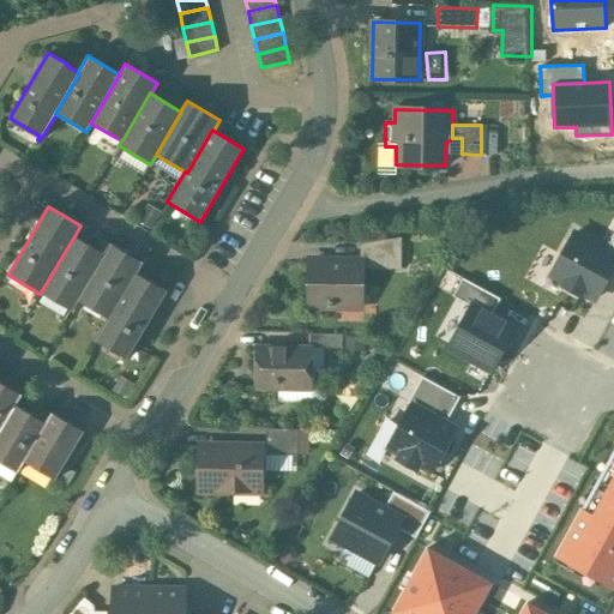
[(613,253),(605,248),(576,233),(552,275),(566,283),(565,286),(581,294),(582,292),(596,299),(613,265),(613,253)]
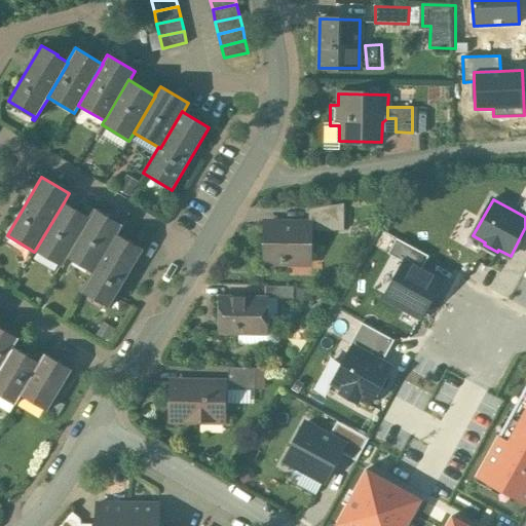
[(64,202),(35,251),(61,265),(88,217),(64,202)]
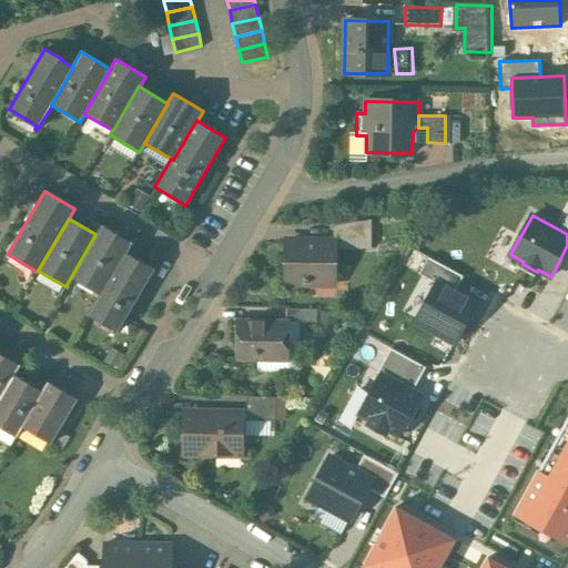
[(371,220),(334,226),(333,241),(336,241),(335,249),(372,249),(371,220)]
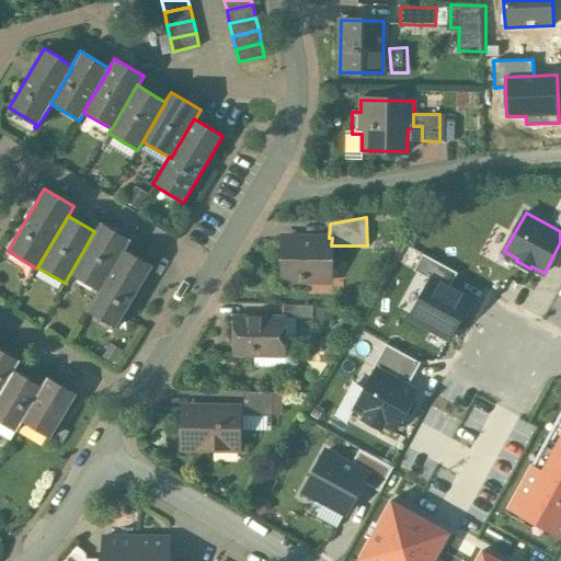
[(130,240),(101,222),(94,231),(65,283),(66,284),(71,274),(98,290),(100,292),(125,250),(130,240)]
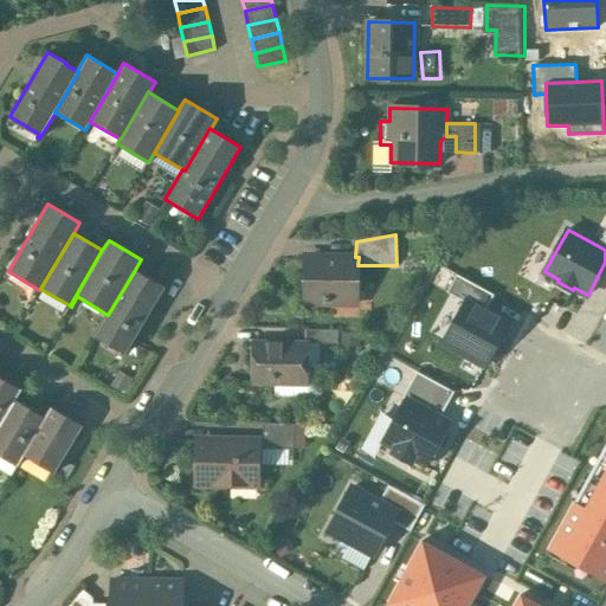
[(335,259),(305,258),(304,303),(358,303),(358,265),(359,257),(355,257),(335,257),(335,259)]
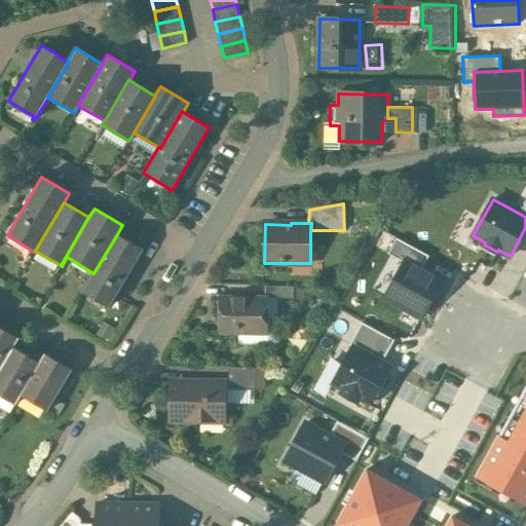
[(117,234),(94,273),(91,272),(80,291),(108,307),(143,249),(117,234)]
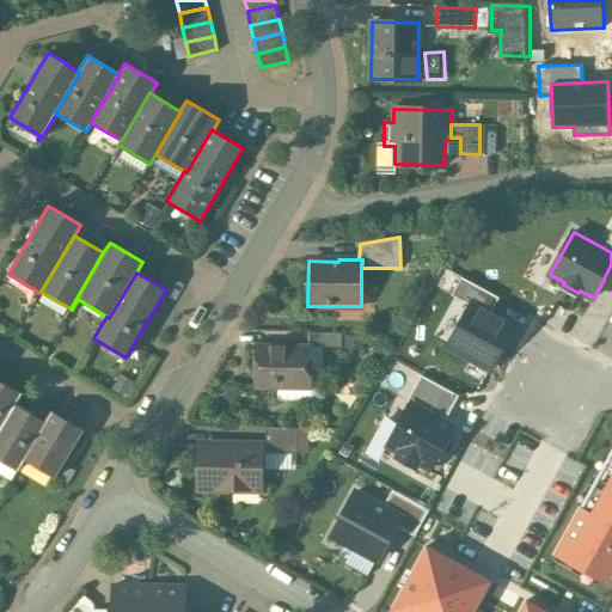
[(471,304),(490,314),(500,298),(461,277),(452,295),(471,305),(471,304)]
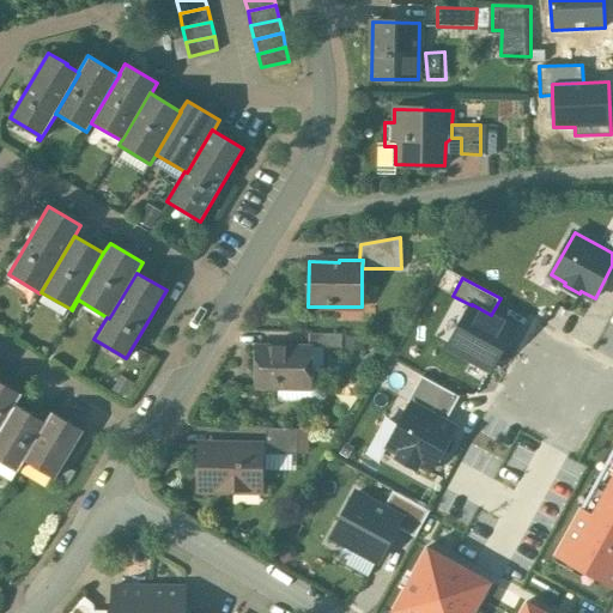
[(449,347),(491,370),(514,328),(491,315),(472,304),(472,305),(449,347)]
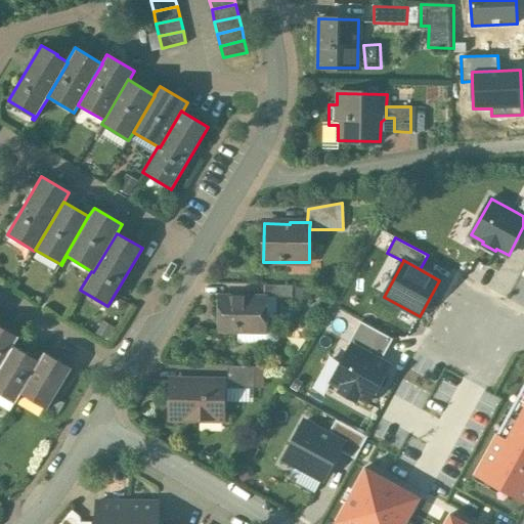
[(292,286),(264,285),(263,297),(265,297),(292,298),(292,286)]
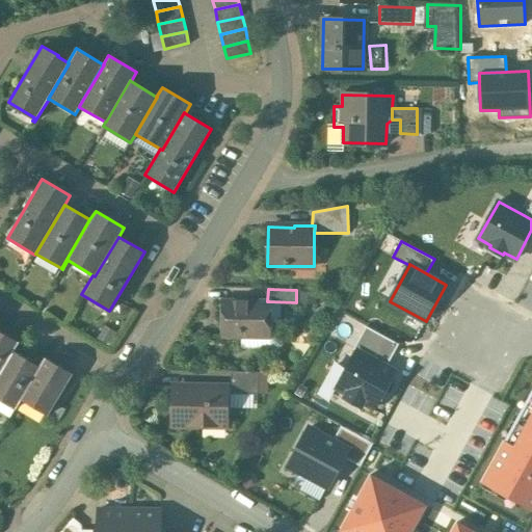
[(267,301),(221,300),(221,336),(269,337),(269,301),(267,301)]
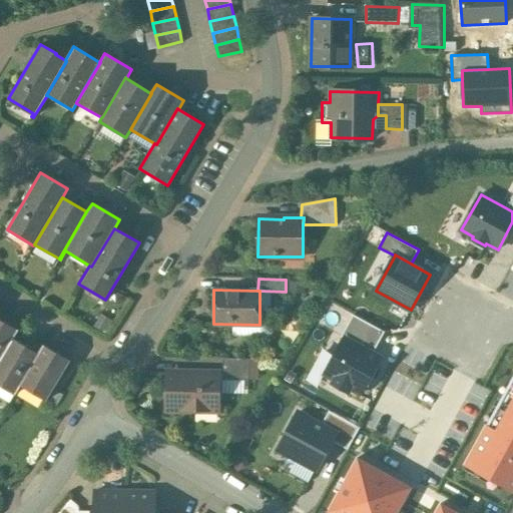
[(345,337),(374,353),(385,332),(354,315),(341,337),(345,339),(345,337)]
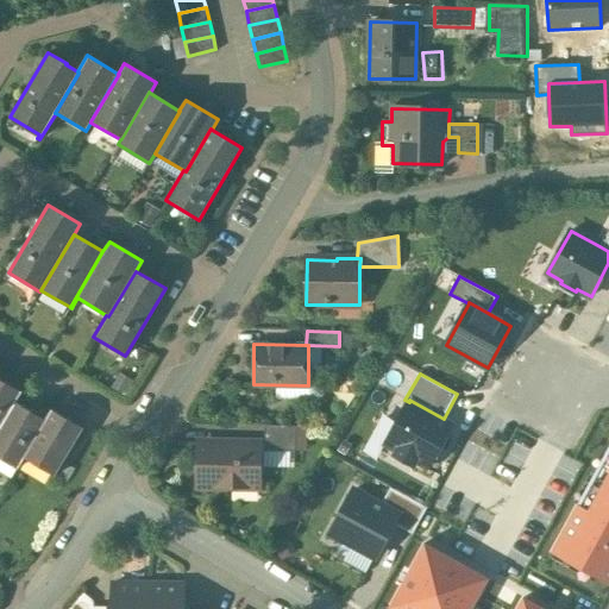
[(0,426),(22,391),(0,378),(0,426)]
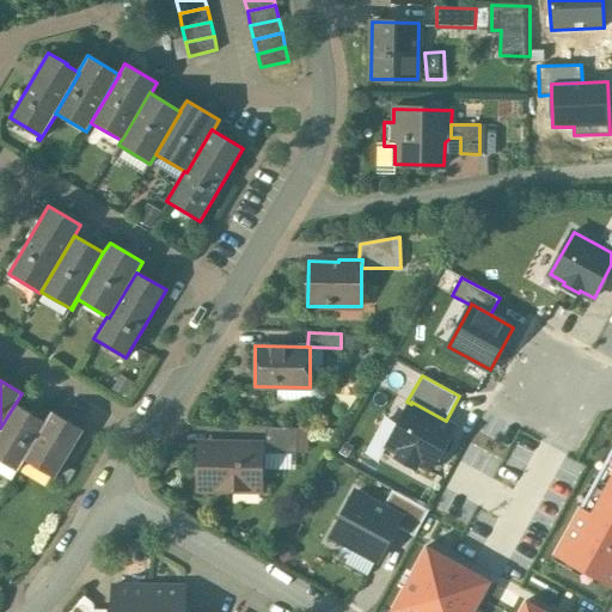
[(0,428),(0,459),(17,470),(24,460),(51,411),(46,421),(16,404),(22,393),(0,428)]
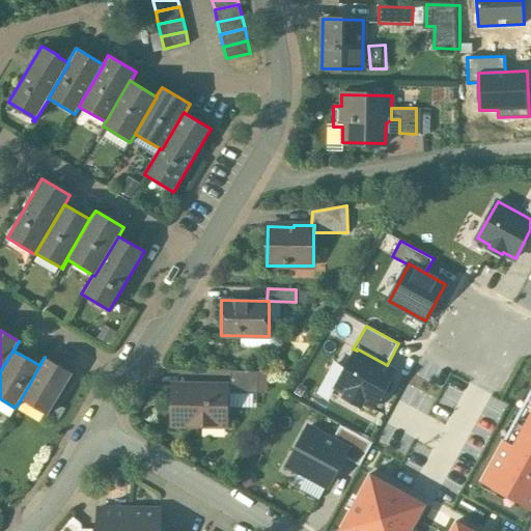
[(387,365),(357,348),(357,351),(336,388),(346,393),(344,397),(361,406),(363,402),(373,408),(379,397),(382,399),(392,381),(389,379),(394,369),(387,365)]
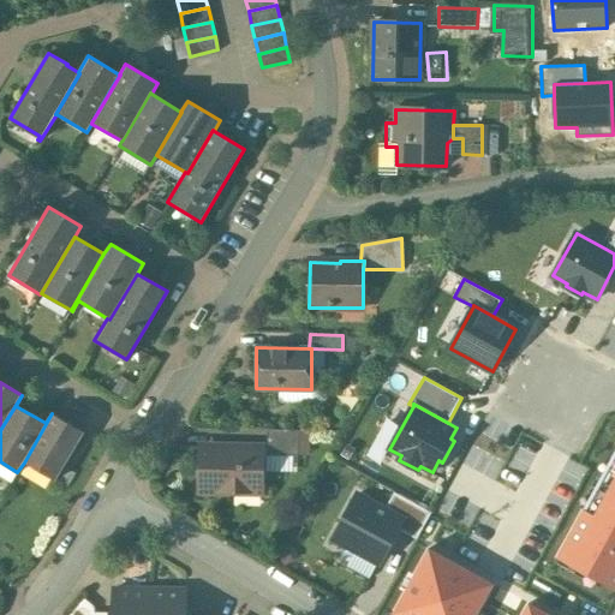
[(83,433),(52,413),(24,463),(55,481),(83,433)]
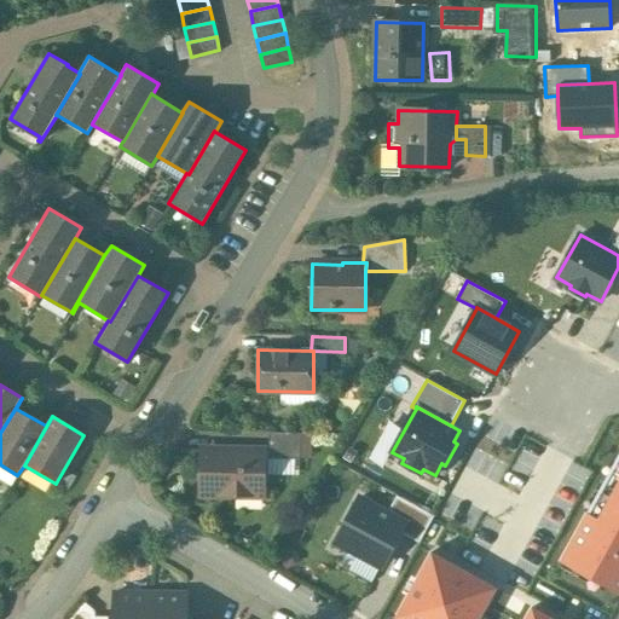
[(617,449),(618,441),(618,418),(615,417),(606,445),(617,449)]
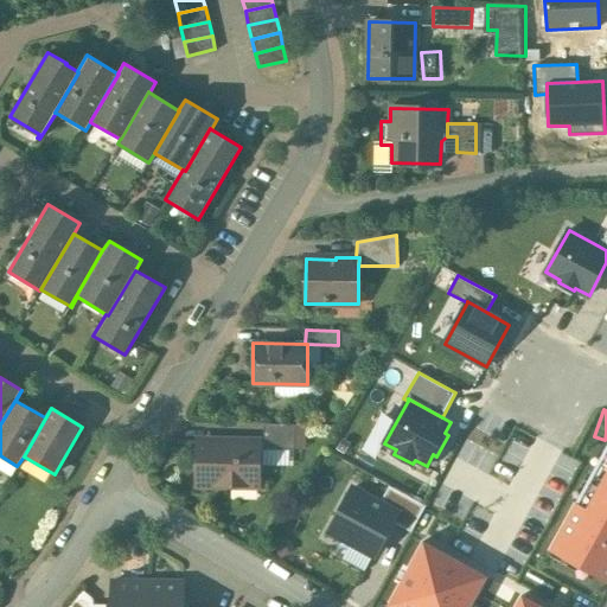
[(294,425),(263,423),(262,449),(293,449),(294,425)]
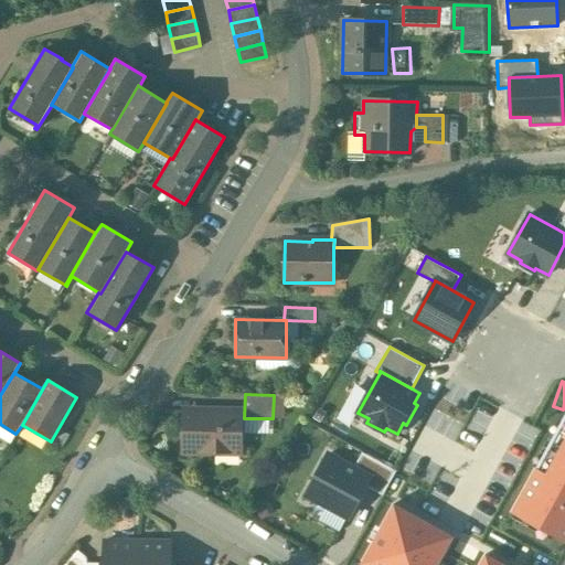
[(205,415),(188,415),(188,452),(213,452),(213,447),(233,447),(233,429),(240,429),(240,409),(210,409),(205,413),(205,415)]
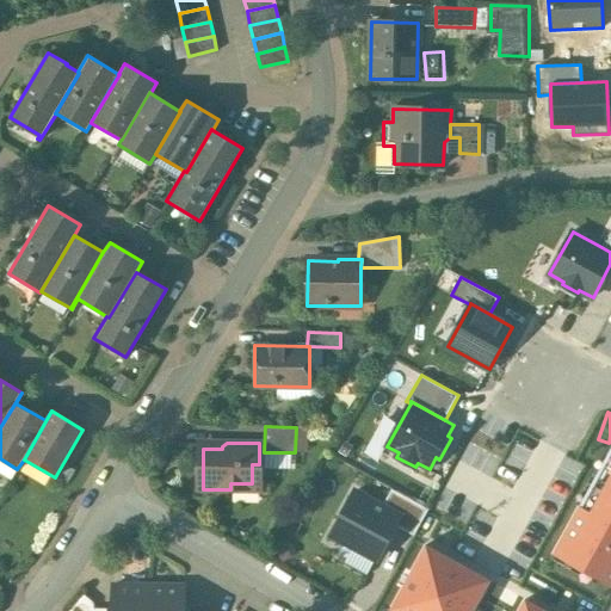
[(610,450),(555,553),(610,582),(610,450)]
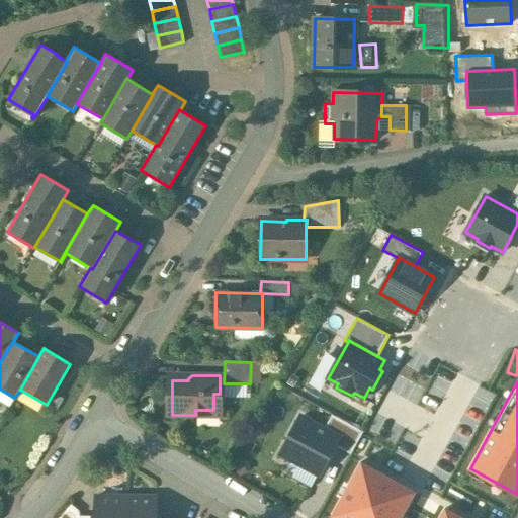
[(301,415),(280,454),(318,475),(335,444),(340,435),(326,428),(301,415)]
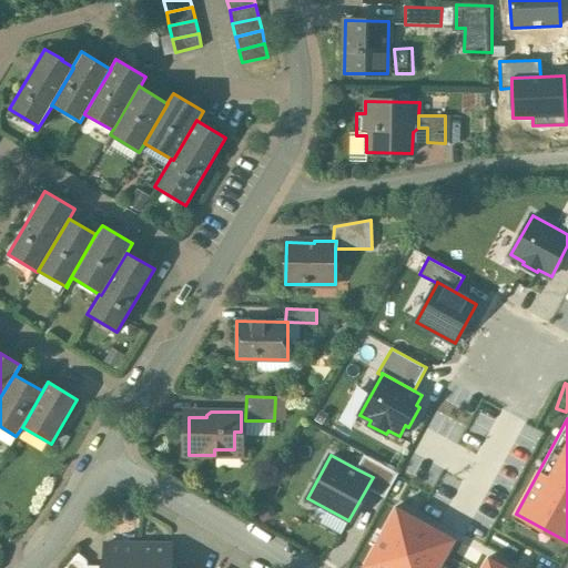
[(365,455),(357,469),(373,477),(367,487),(384,496),(397,473),(365,455)]
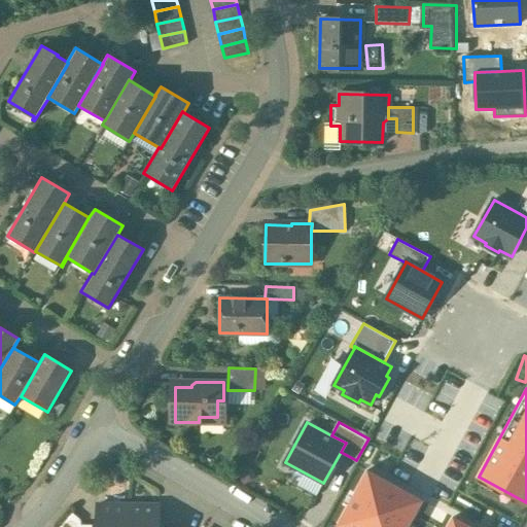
[(406,526),(421,500),(369,471),(339,525),(342,526),(406,526)]
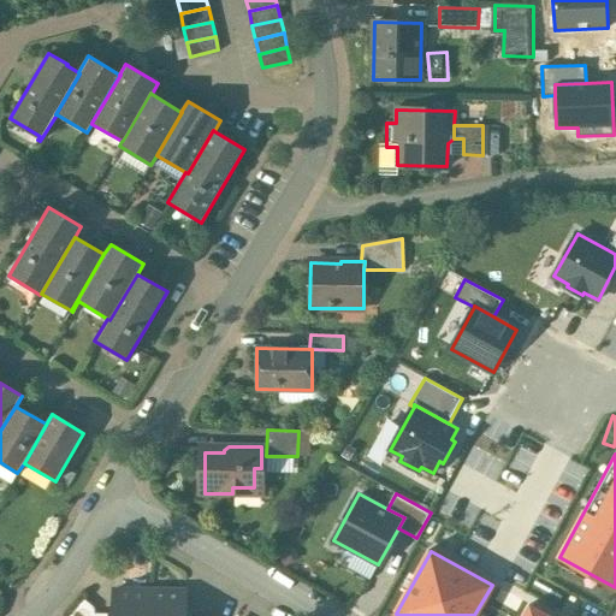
[(148,615),(149,591),(113,590),(113,604),(118,609),(113,614),(112,615),(148,615)]
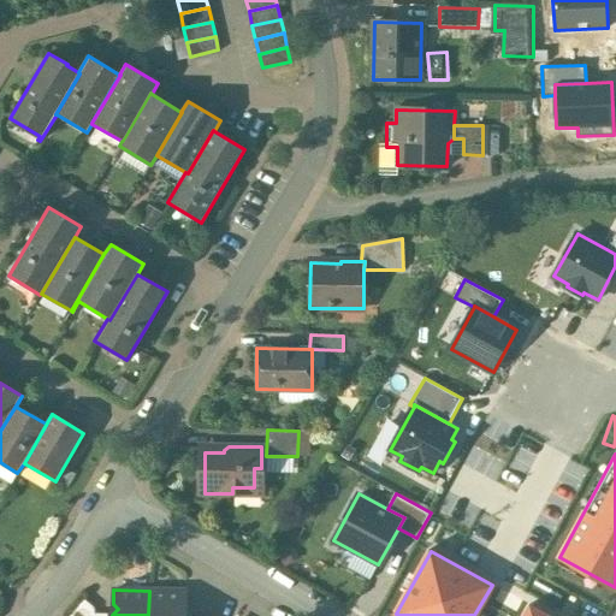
[(185,591),(149,591),(148,615),(184,615),(179,610),(185,605),(185,591)]
